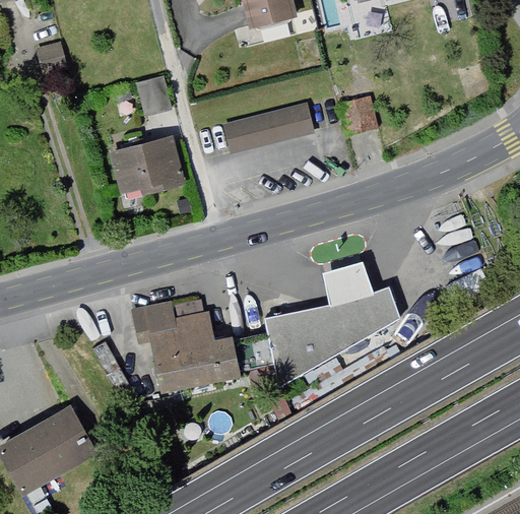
[(243,0),(250,29),(300,18),(295,0),(243,0)]
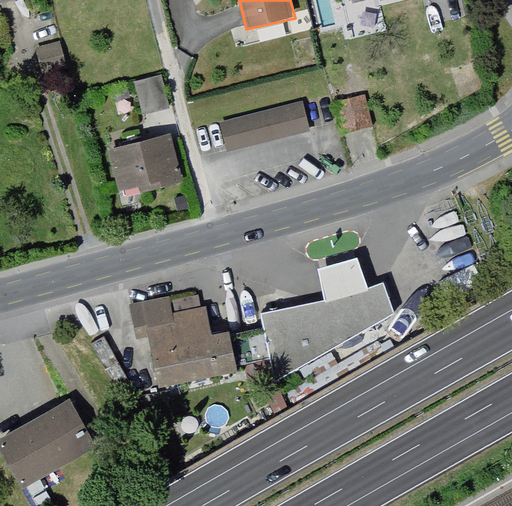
[(171,106),(164,74),(108,86),(115,118),(171,106)]
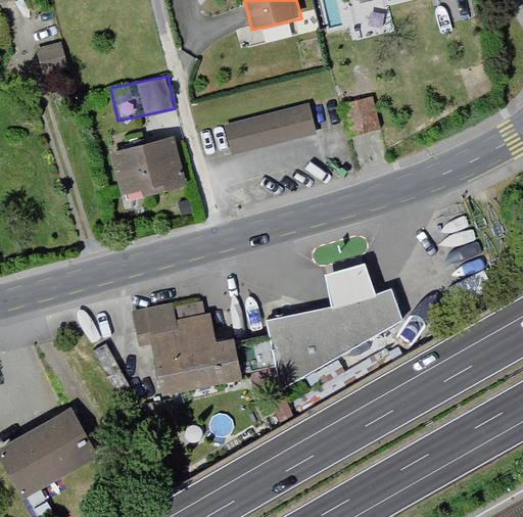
[(371,95),(337,104),(345,138),(380,129),(371,95)]
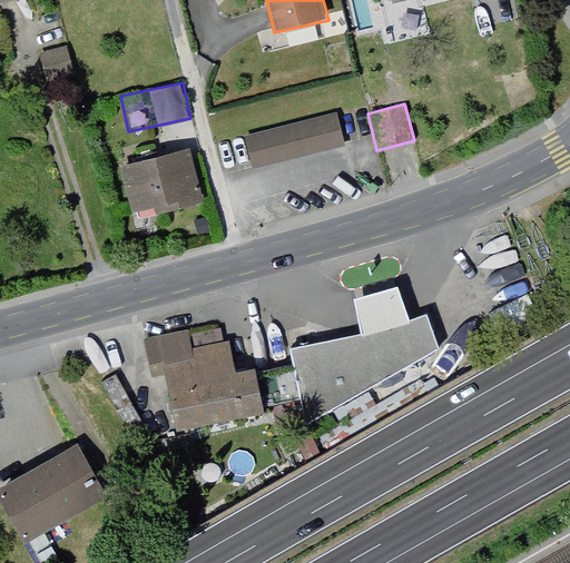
[(336,112),(245,132),(253,167),(344,147),(336,112)]
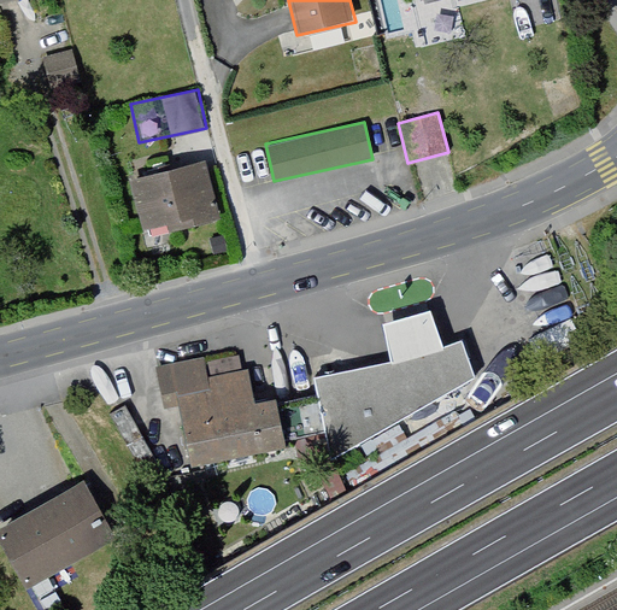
[(205,160),(130,180),(145,235),(219,216),(205,160)]
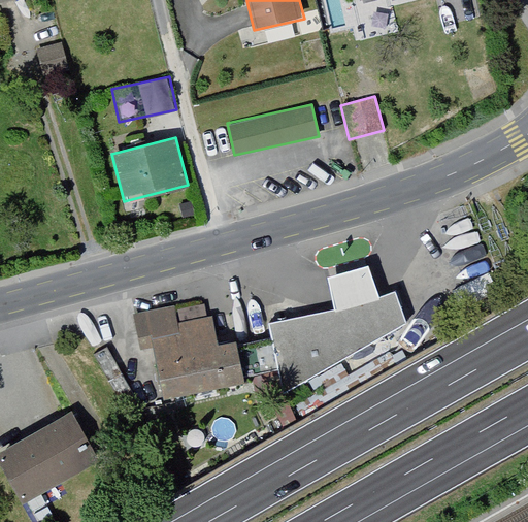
[(278,366),(284,392),(406,322),(394,289),(382,295),(370,265),(329,276),(335,308),(269,322),(272,338),(236,346),(241,373),(278,366)]
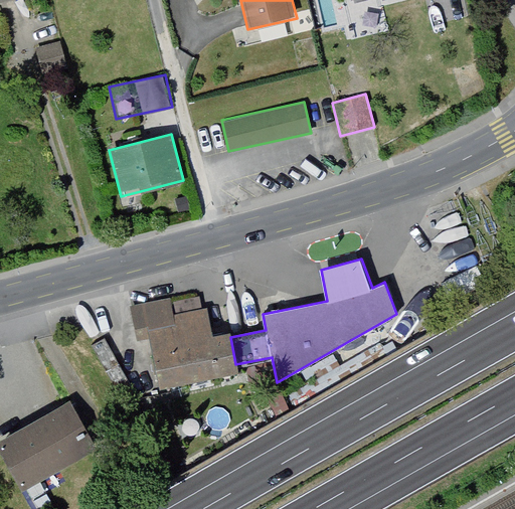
[(169,296),(130,304),(138,344),(149,342),(158,388),(237,372),(235,364),(230,337),(229,333),(212,336),(207,309),(173,316),(169,296)]
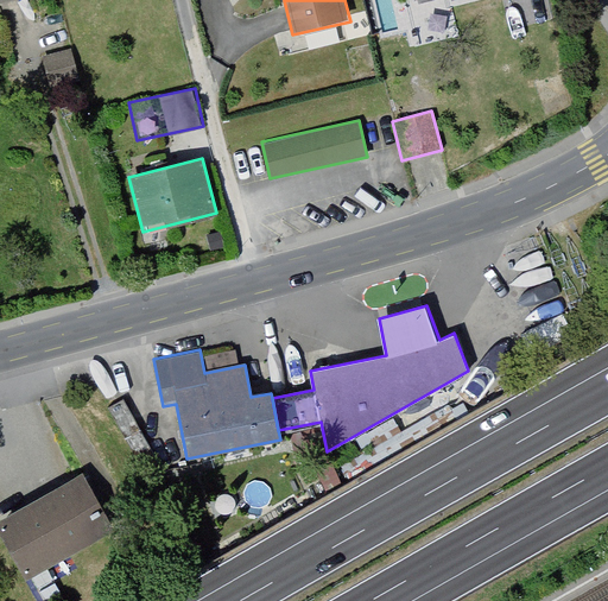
[(42,493),(0,517),(0,532),(26,579),(111,530),(78,473),(42,493)]
